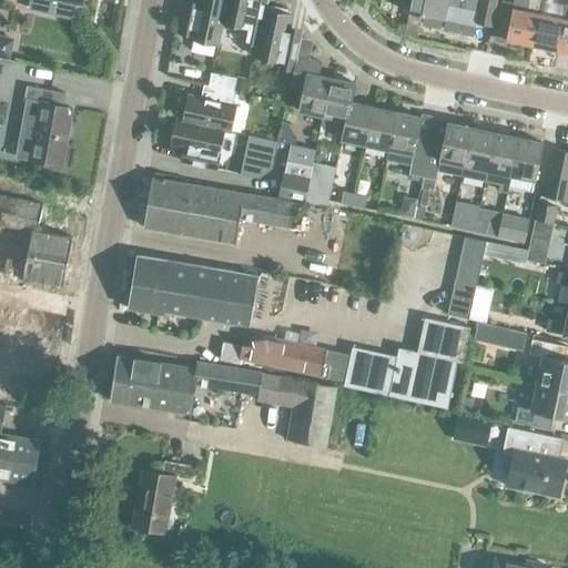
[(58,0),(64,0),(82,3),(82,0),(41,0),(41,8),(43,11),(52,13),(56,11),(58,0)]
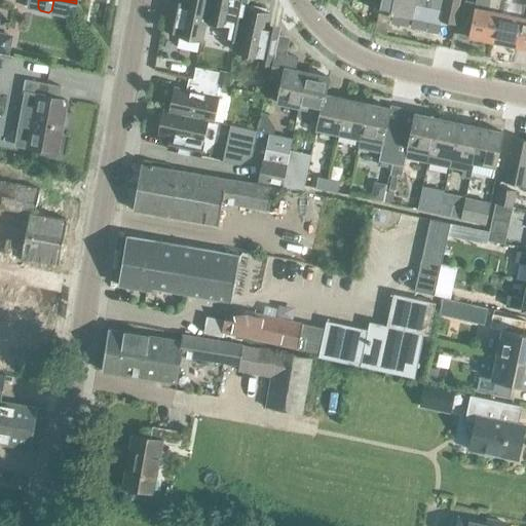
[(202,41),(207,22),(205,21),(210,0),(184,0),(183,8),(171,6),(165,30),(178,33),(177,36),(202,41)]
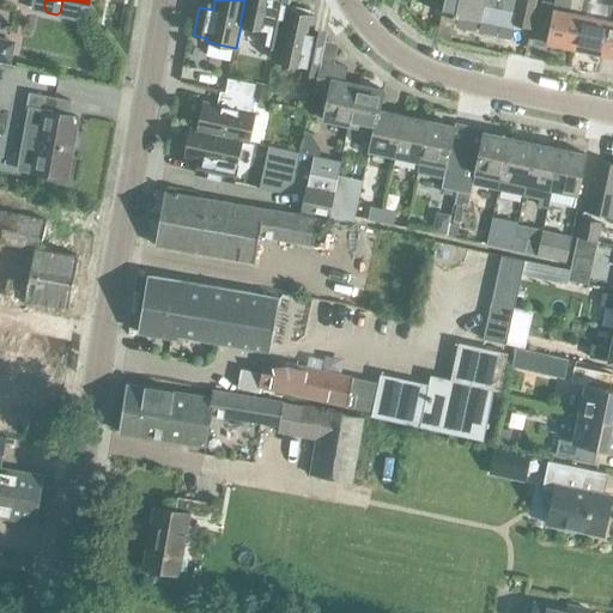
[(268,26),(281,30),(283,30),(286,10),(289,1),(280,0),(244,0),(240,24),(241,25),(268,30),(268,26)]
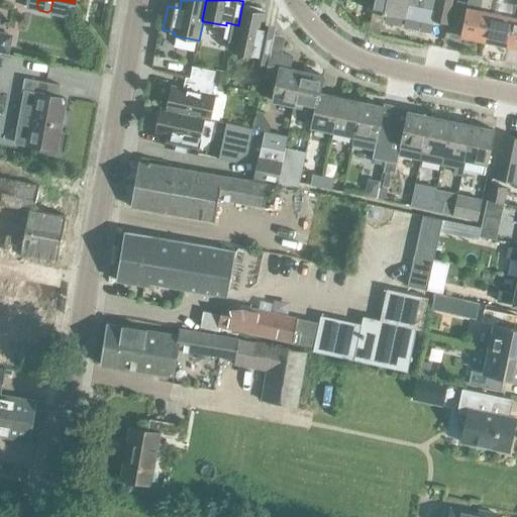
[(371,0),(369,10),(433,24),(434,21),(447,24),(452,0),(371,0)]
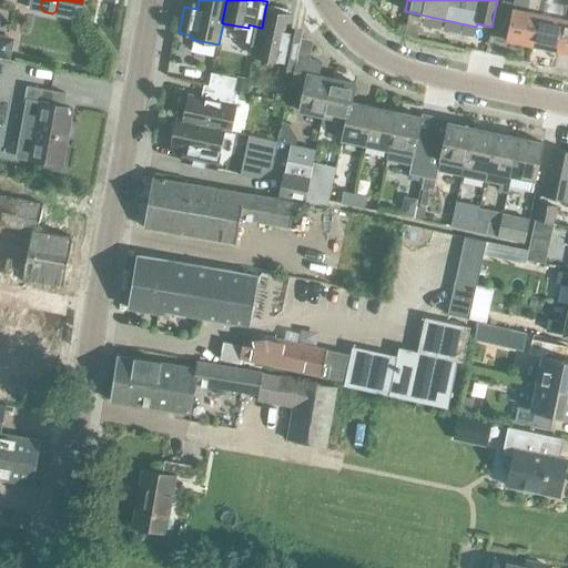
[(507,39),(531,44),(540,0),(514,0),(514,3),(503,2),(497,27),(508,29),(507,39)]
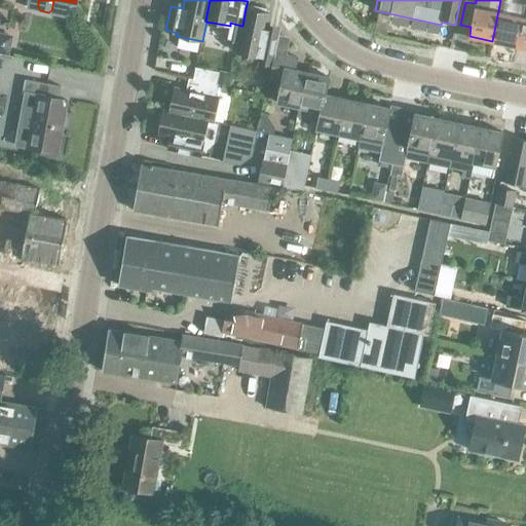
[(500,0),(492,41),(517,46),(522,19),(509,15),(512,0),(500,0)]
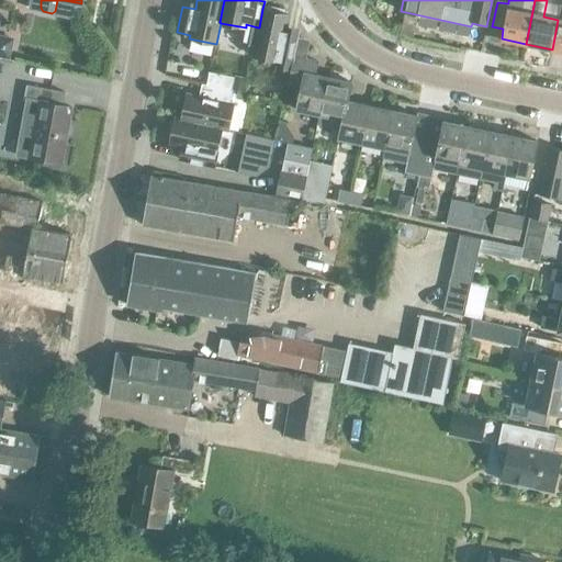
[(277,67),(291,69),(293,56),(298,35),(284,32),(289,14),(284,13),(285,9),(268,6),(267,10),(262,9),(259,27),(258,27),(253,56),(278,62),(277,67)]
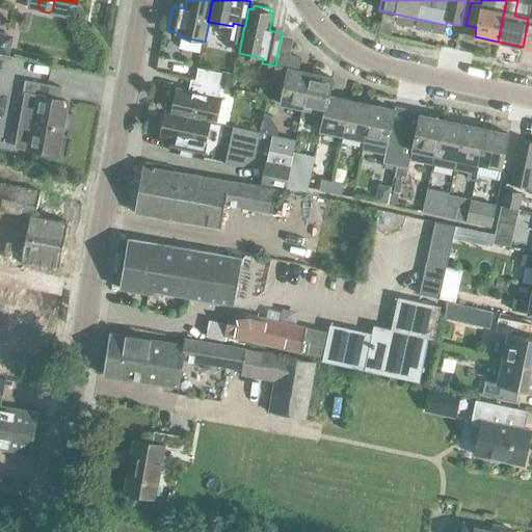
[(396,15),(383,12),(379,30),(391,36),(396,15)]
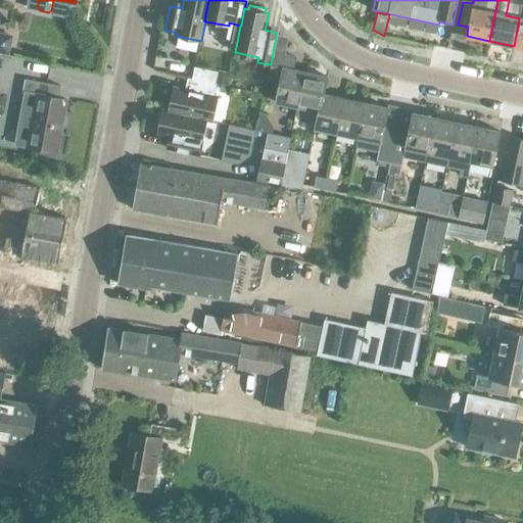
[(514,46),(522,48),(522,18),(519,18),(514,46)]
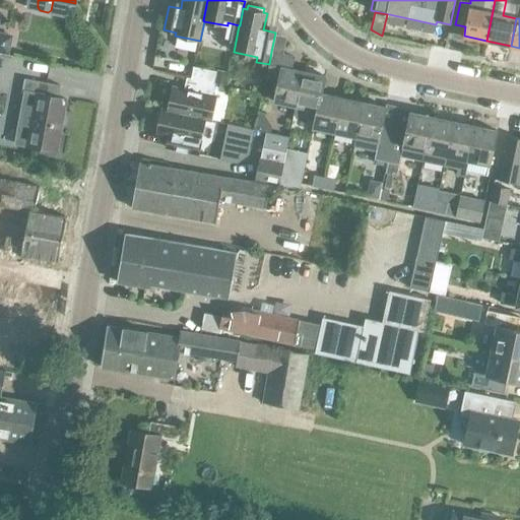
[(273,102),(296,107),(304,71),(291,69),(295,57),(271,52),(269,64),(266,76),(278,78),(273,102)]
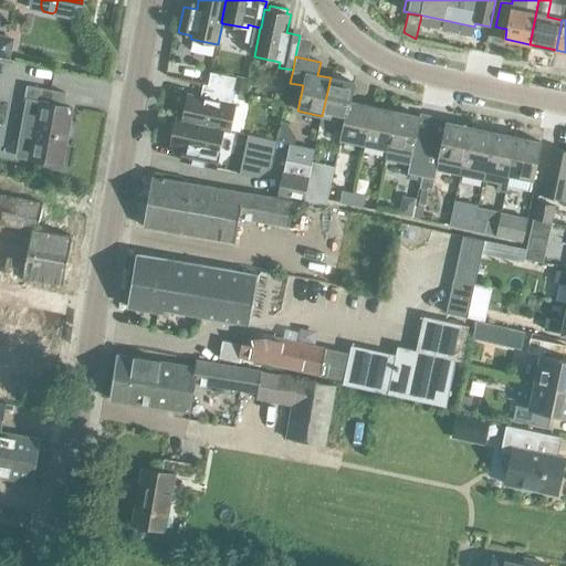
[(208,85),(209,85),(233,91),(237,77),(210,72),(208,85)]
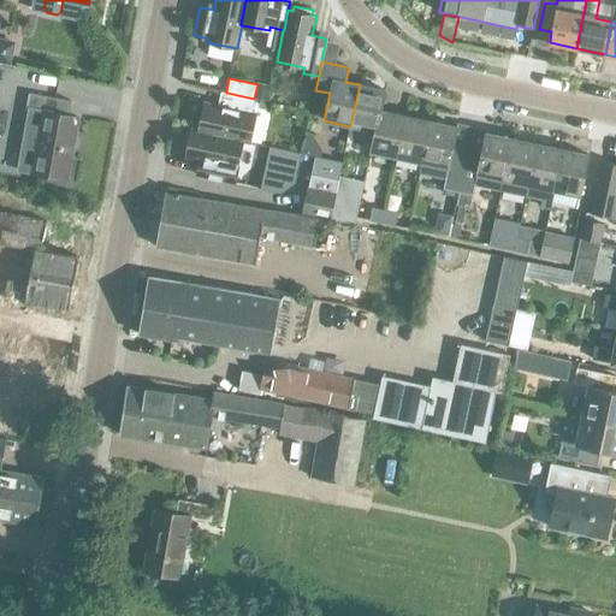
[(259,83),(255,99),(268,101),(272,86),(259,83)]
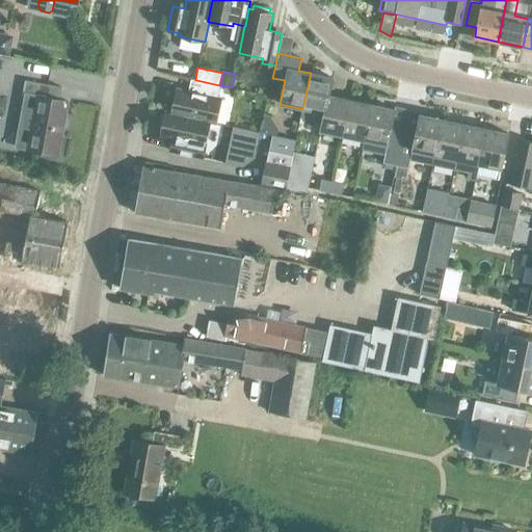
[(300,118),(322,124),(324,113),(328,96),(329,96),(333,78),(311,73),(302,109),(300,118)]
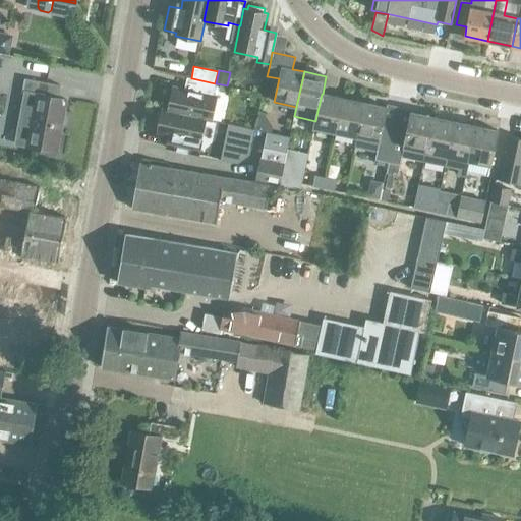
[(66,99),(64,98),(58,97),(61,84),(25,78),(23,91),(25,92),(16,143),(40,148),(41,152),(56,155),(61,152),(64,136),(60,133),(66,99)]
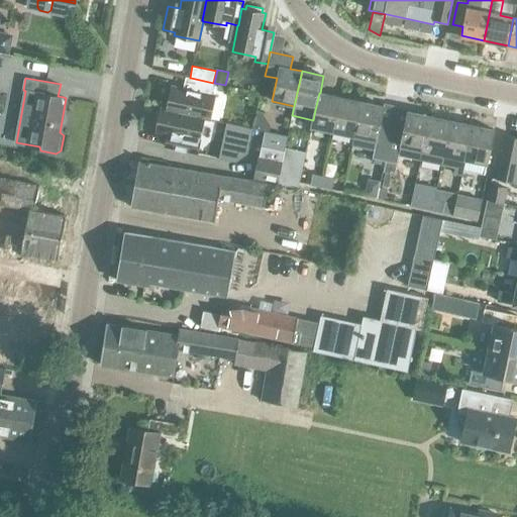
[(161,108),(210,119),(215,95),(212,95),(214,83),(213,83),(191,78),(188,90),(172,86),(167,109),(161,108)]
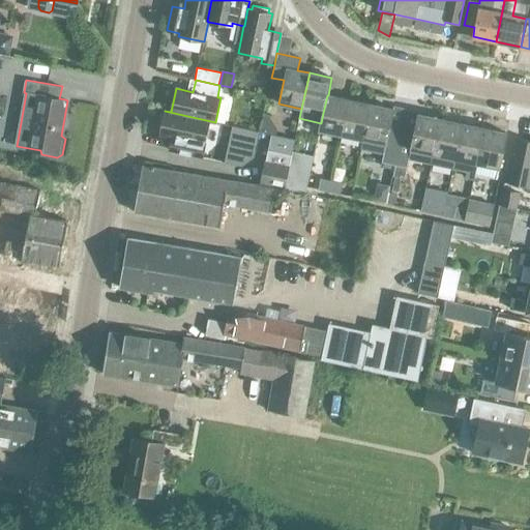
[(319,130),(342,136),(349,99),(328,95),(327,95),(323,113),(321,123),(319,130)]
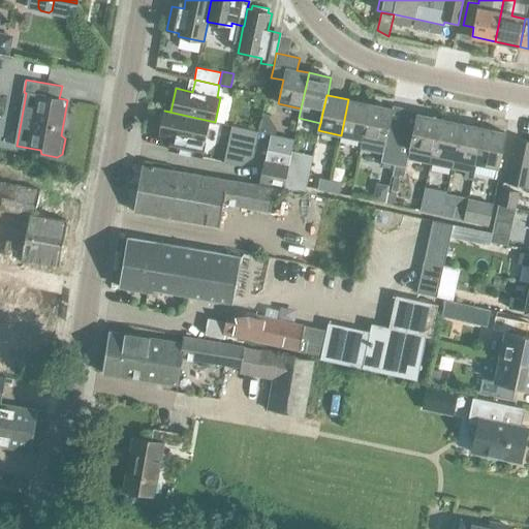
[(341,135),(362,139),(363,139),(370,104),(348,99),(341,135)]
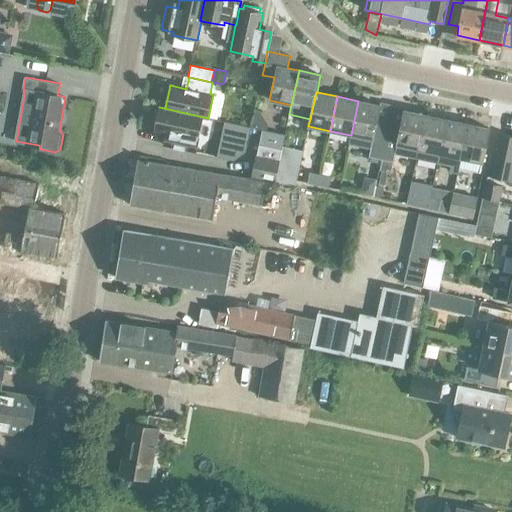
[(369,157),(381,159),(388,127),(376,125),(380,105),(358,101),(351,135),(350,135),(348,144),(370,148),(369,157)]
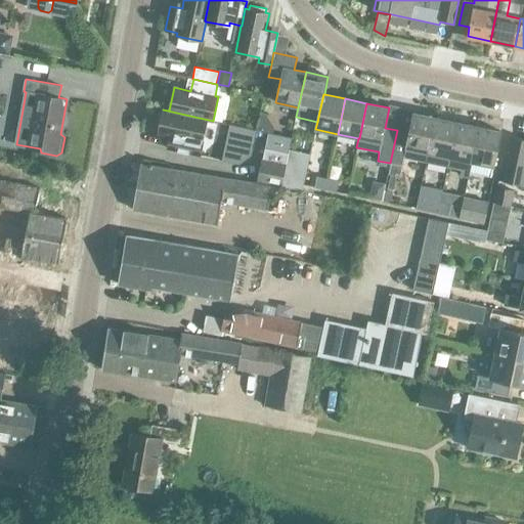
[(213,121),(163,110),(158,134),(170,136),(167,148),(199,156),(207,120),(213,121)]
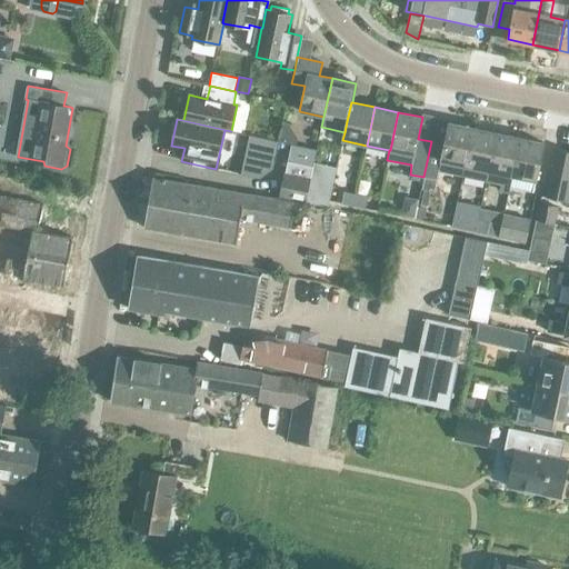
[(439,170),(463,176),(466,167),(465,166),(472,128),(449,122),(443,145),(431,141),(423,177),(437,180),(439,170)]
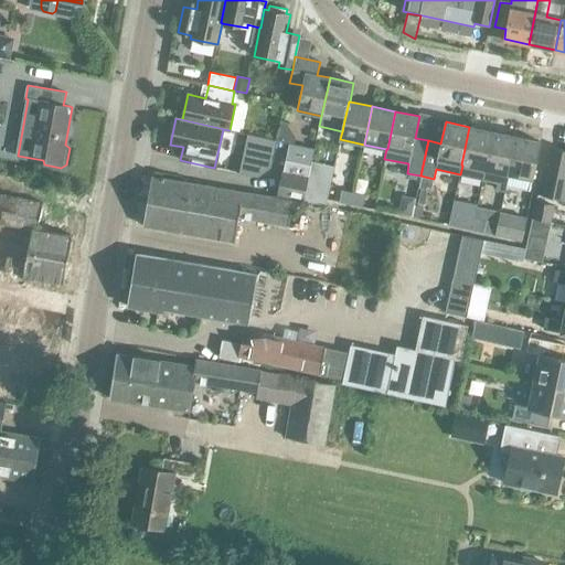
[(289,146),(294,146),(295,138),(287,127),(281,126),(278,142),(289,146)]
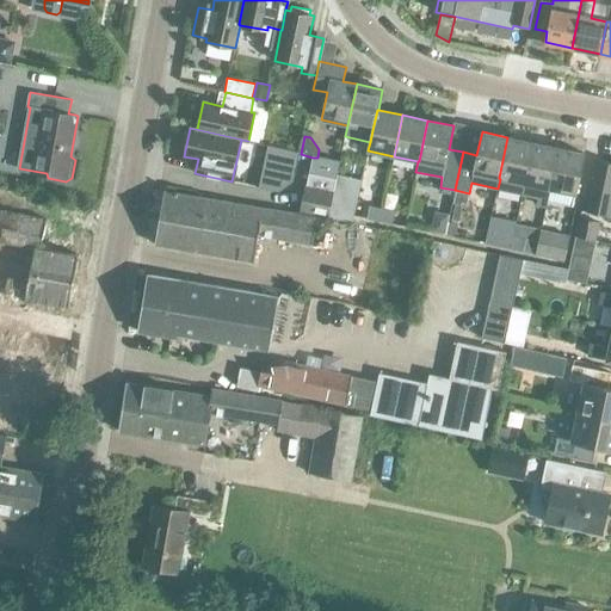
[(498,189),(522,193),(534,142),(507,137),(499,178),(500,179),(498,189)]
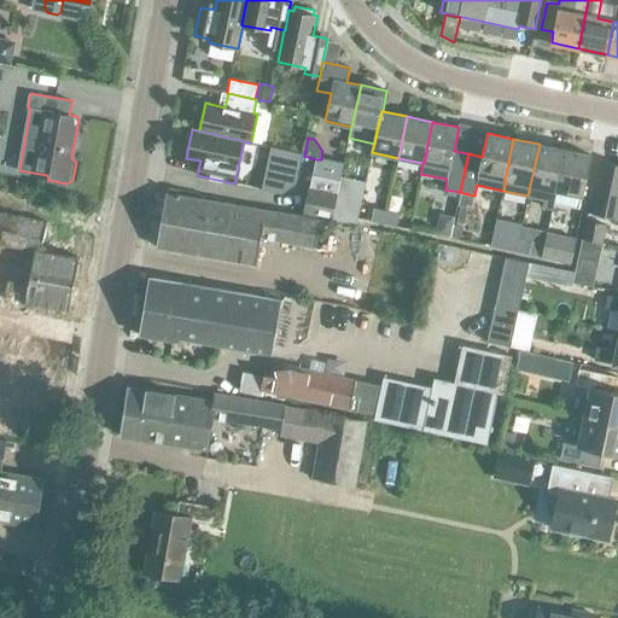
[(540,144),(528,196),(542,199),(540,208),(552,210),(554,202),(565,150),(540,144)]
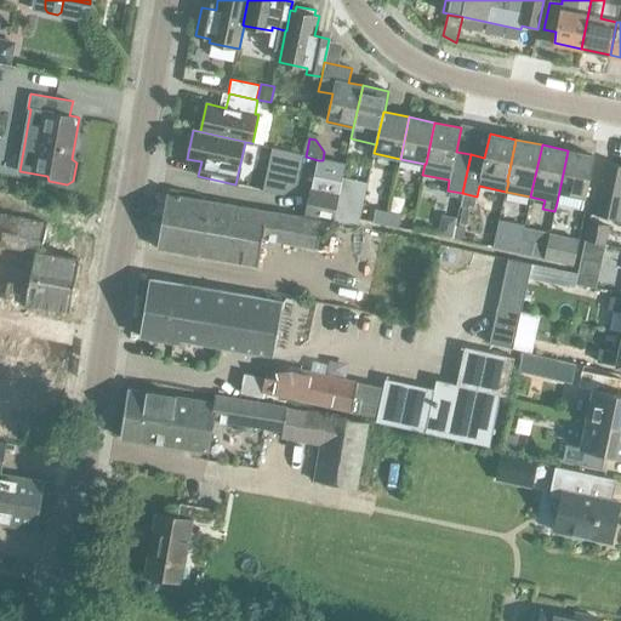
[(303,155),(272,149),(263,192),(283,195),(297,184),(303,155)]
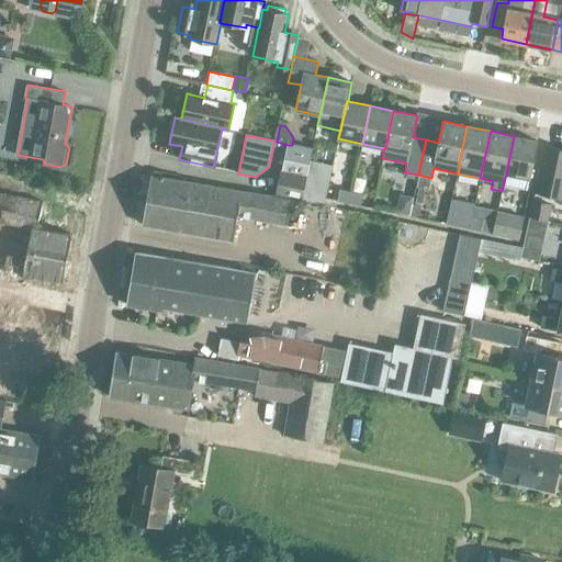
[(538,142),(514,136),(504,183),(527,189),(538,142)]
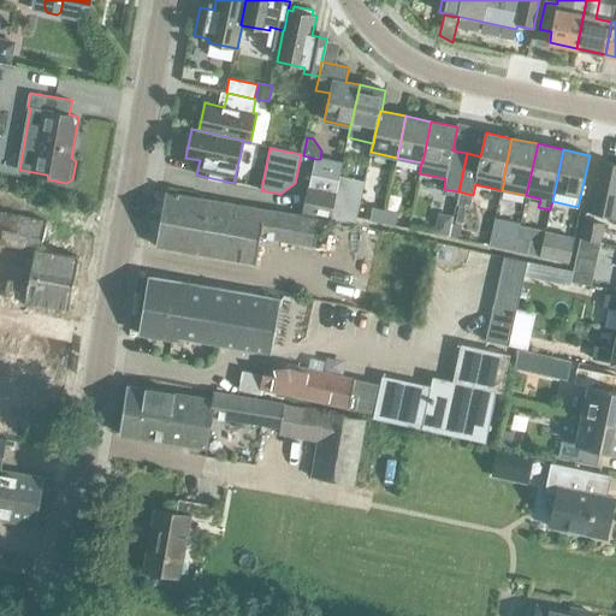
[(302,213),(331,219),(333,207),(343,165),(320,159),(315,159),(308,188),(302,213)]
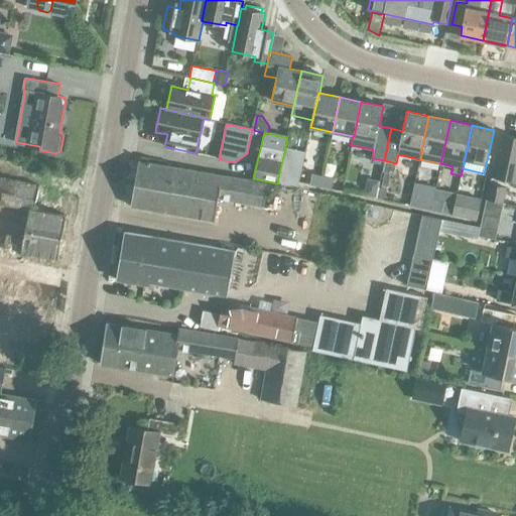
[(515,138),(505,136),(500,158),(515,161),(515,138)]
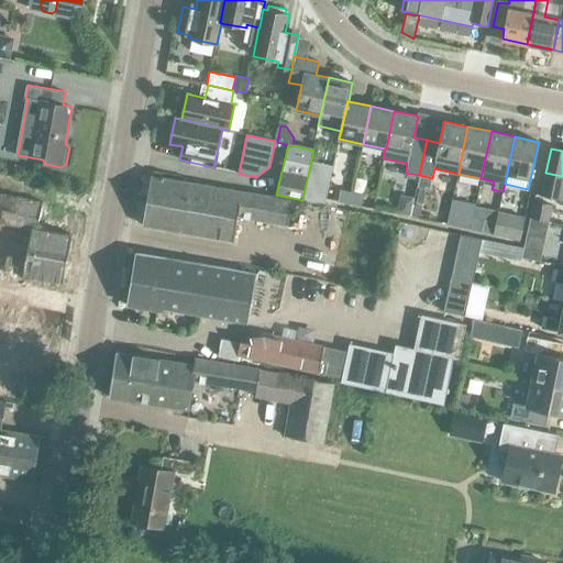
[(562,176),(545,173),(541,196),(561,200),(562,188),(562,176)]
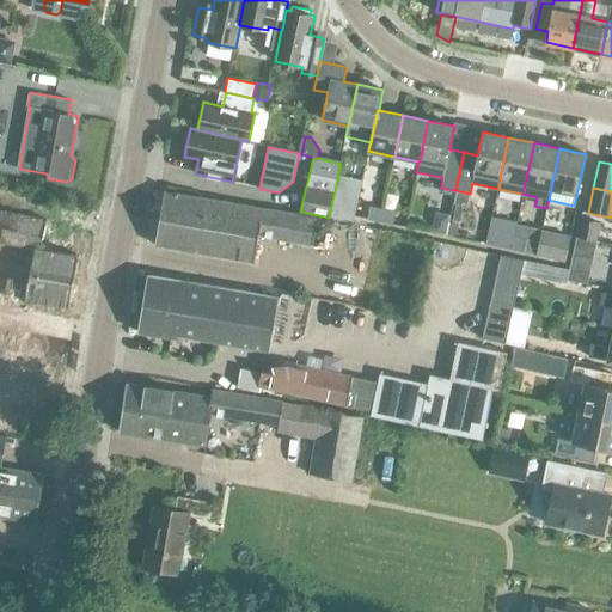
[(312,245),(317,219),(164,191),(154,245),(255,263),(258,236),(312,245)]
